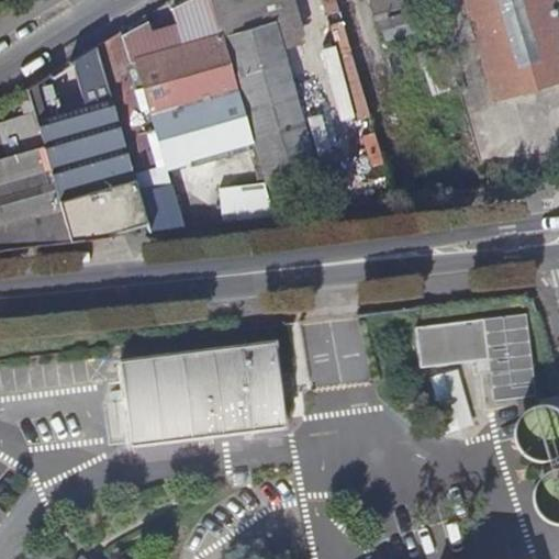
[(137,64),(224,38),(223,36),(212,0),(189,0),(129,33),(127,29),(119,33),(158,170),(165,168),(167,168),(137,64)]
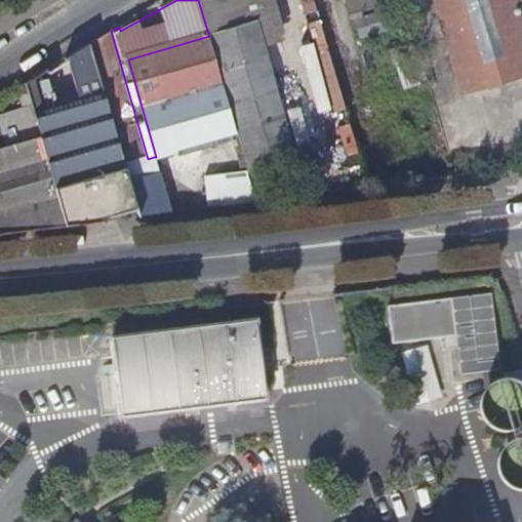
[(346,0),(349,14),(394,0),(346,0)]
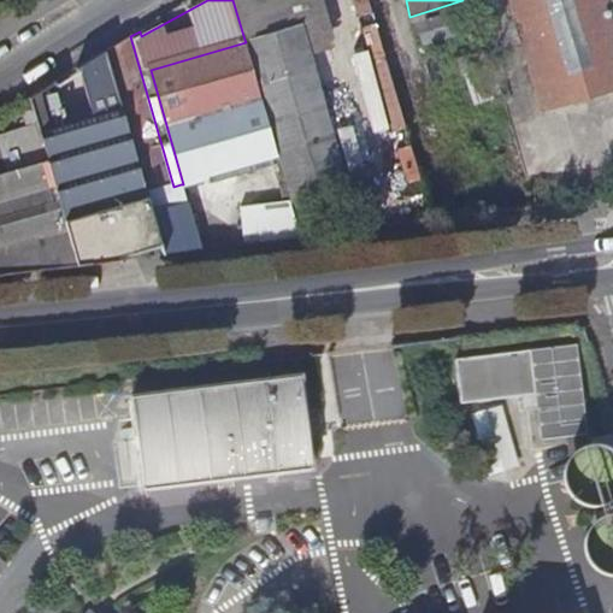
[(511,0),(543,110),(612,86),(612,17),(607,0),(511,0)]
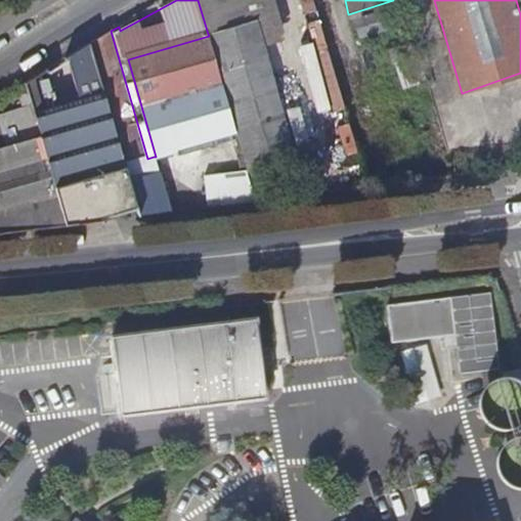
[(273,15),(258,20),(273,77),(291,73),(273,15)]
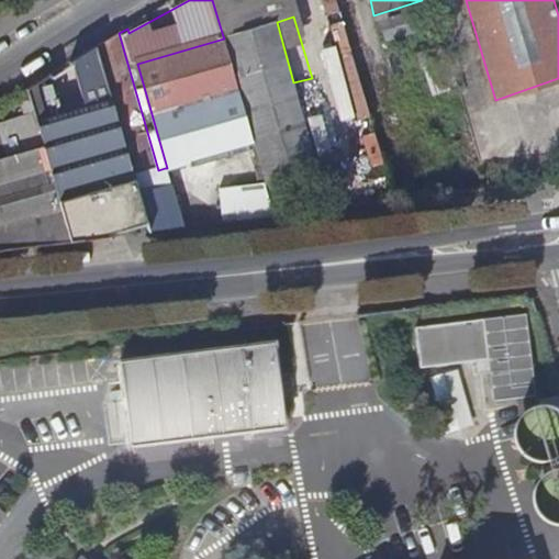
[(277,22),(223,36),(224,38),(255,144),(266,182),(317,169),(293,82),(277,22)]
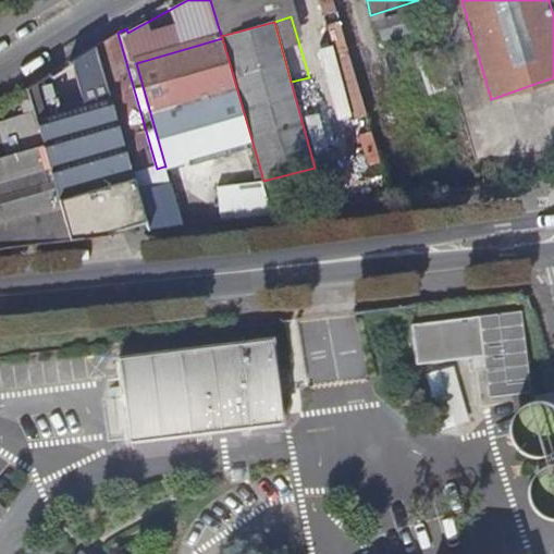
[(157,169),(118,33),(95,47),(109,97),(146,225),(147,229),(180,224),(163,167),(157,169)]
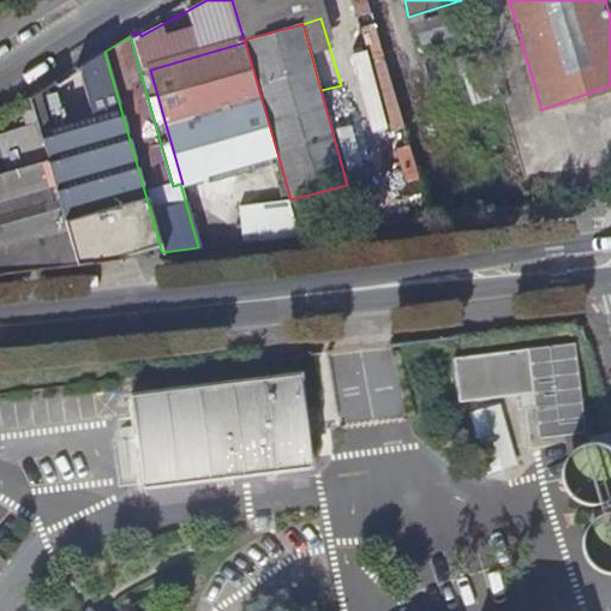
[(279,157),(245,42),(150,70),(183,184),(279,157)]
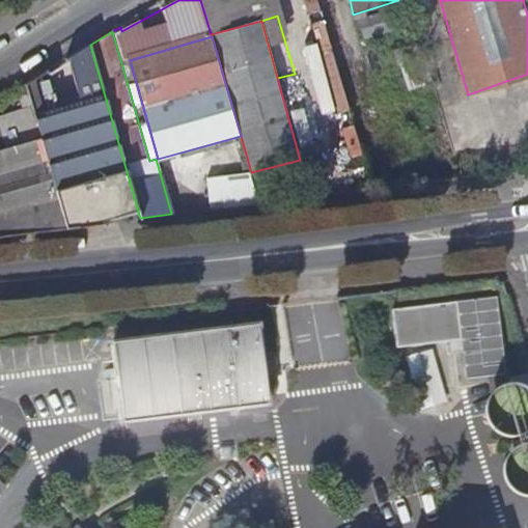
[(42,138),(68,225),(104,220),(139,215),(104,92),(90,45),(67,59),(77,93),(72,95),(73,102),(57,107),(34,113),(42,138)]
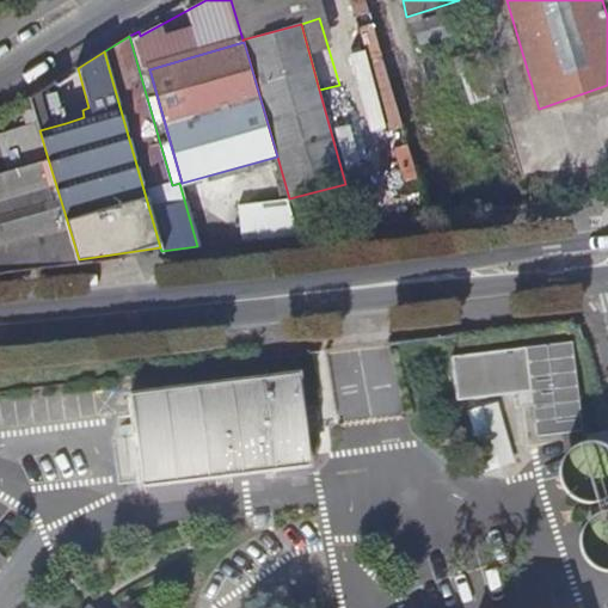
[(40,130),(66,123),(54,83),(30,98),(38,126),(40,130)]
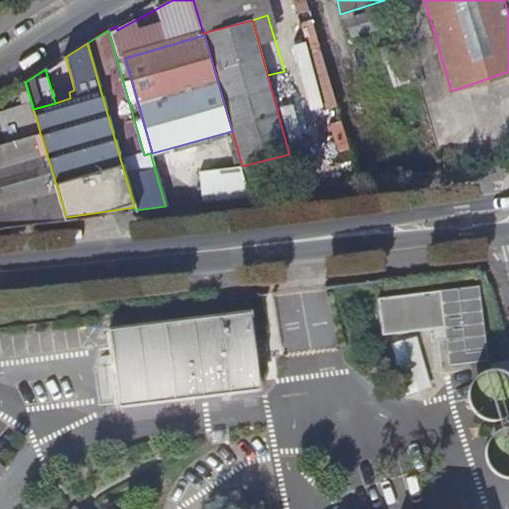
[(33,109),(32,105),(0,115),(0,144),(38,134),(40,133),(33,109)]
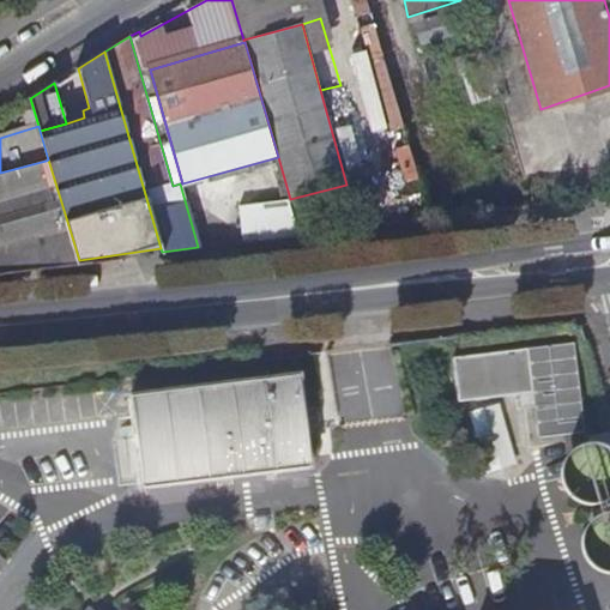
[(76,264),(46,161),(0,173),(0,272),(25,270),(76,264)]
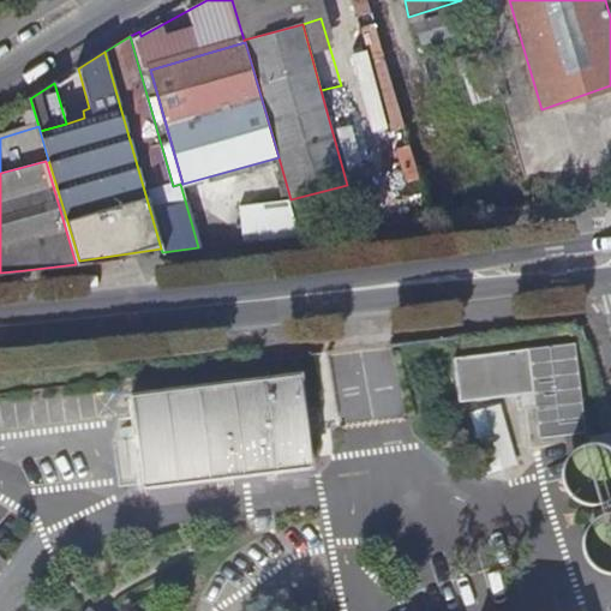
[(313,197),(291,202),(300,239),(324,234),(313,197)]
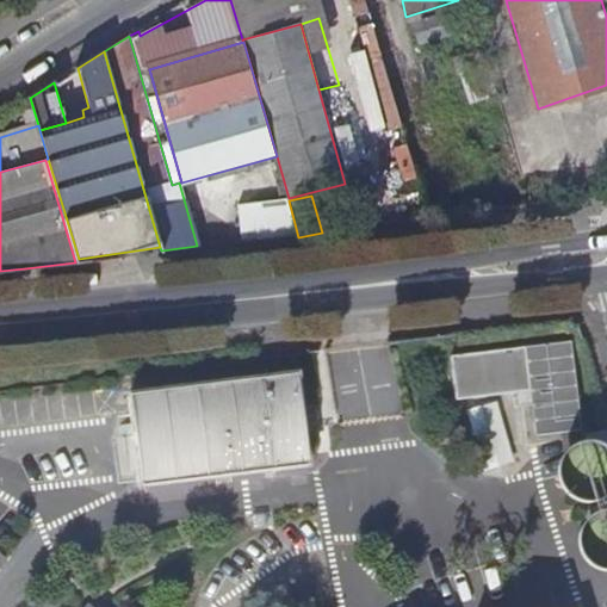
[(573,340),(453,355),(459,400),(532,390),(539,435),(583,428),(573,340)]
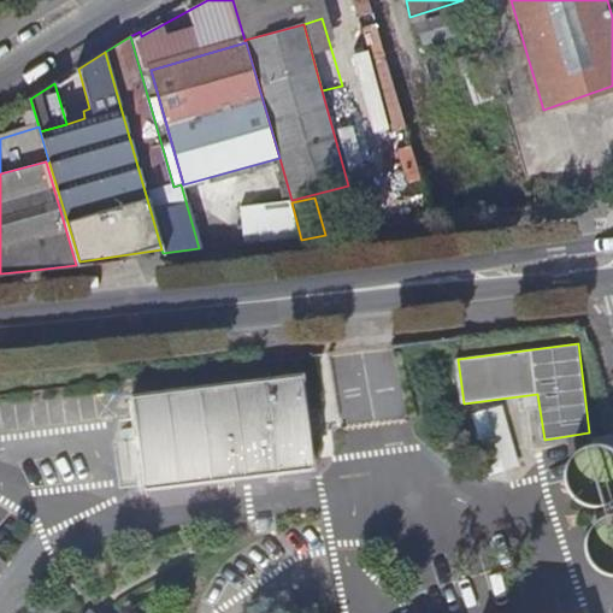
[(302,379),(134,401),(146,491),(314,470),(302,379)]
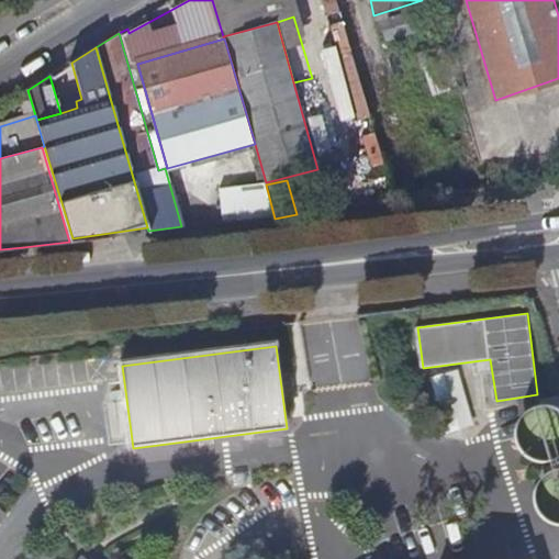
[(529,448),(548,453),(558,440),(558,431),(556,422),(555,421),(548,418),(536,416),(524,429),(529,448)]
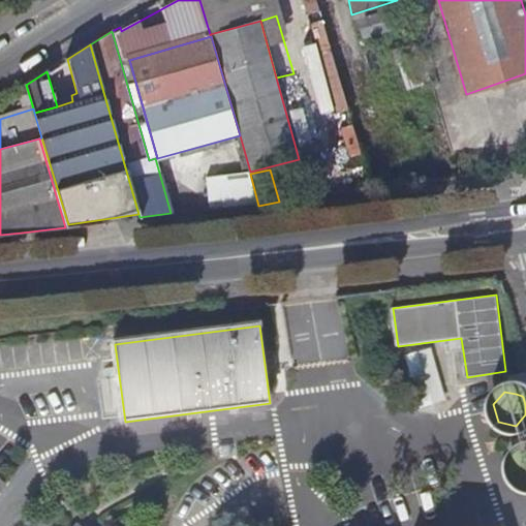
[(512,464),(517,483),(525,484),(525,452),(524,452),(512,464)]
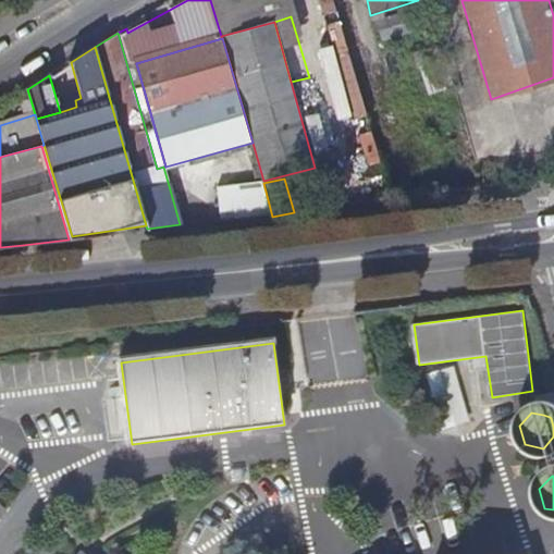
[(0,520),(11,508),(0,500),(0,520)]
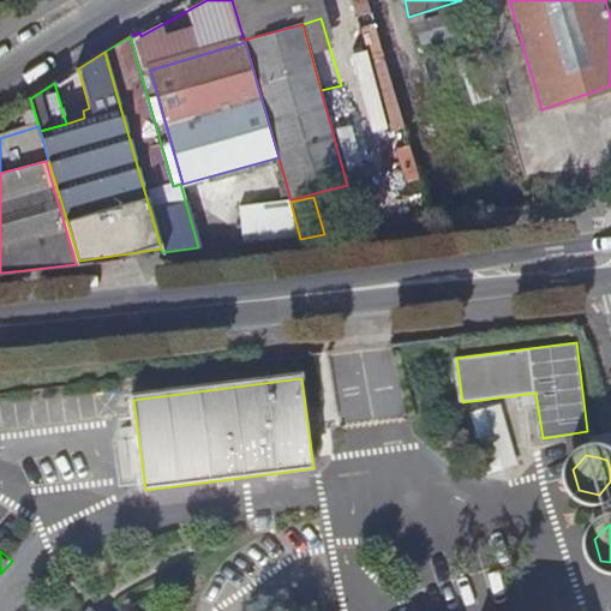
[(85,610),(108,610),(97,600),(85,610)]
